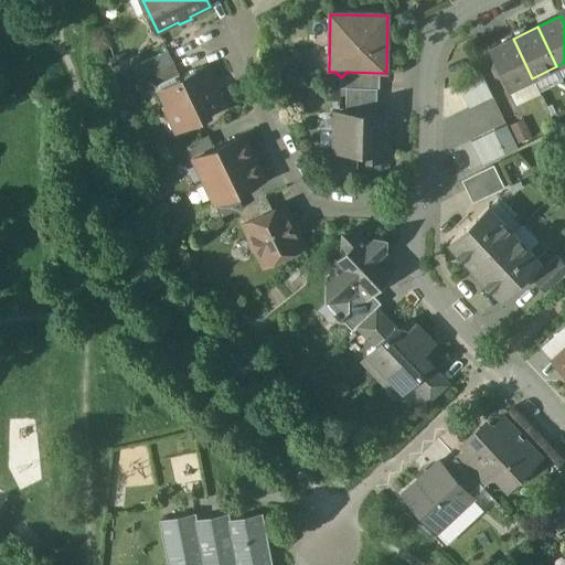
[(513,39),(490,50),(497,63),(494,70),(497,75),(503,77),(509,89),(532,78),(513,39)]
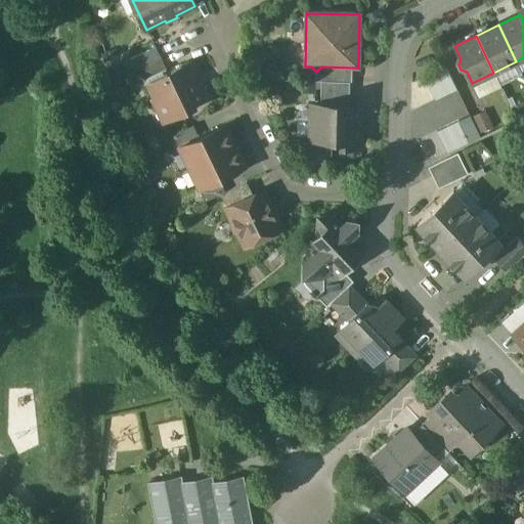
[(156,47),(123,63),(128,75),(161,58),(156,47)]
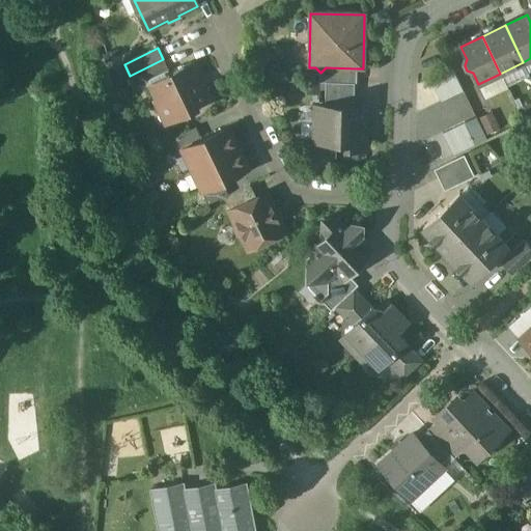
[(163,59),(130,76),(136,87),(169,72),(163,59)]
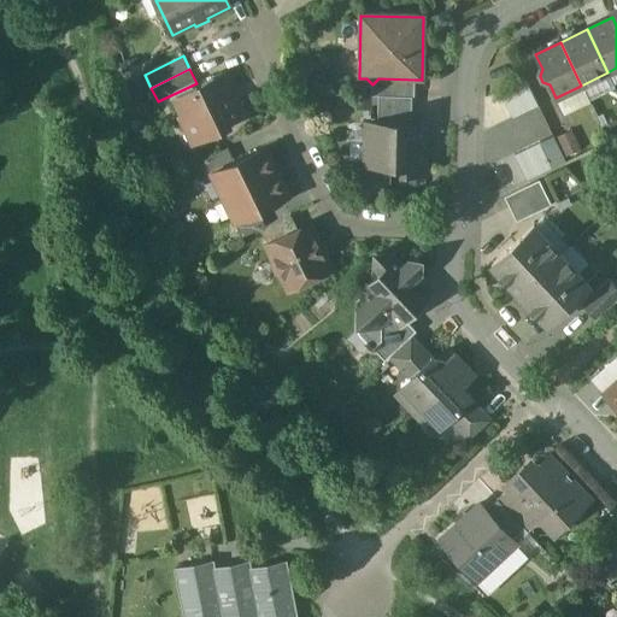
[(224,75),(193,89),(194,90),(177,99),(184,116),(183,117),(195,142),(227,128),(225,123),(241,116),(229,93),(233,92),(224,75)]
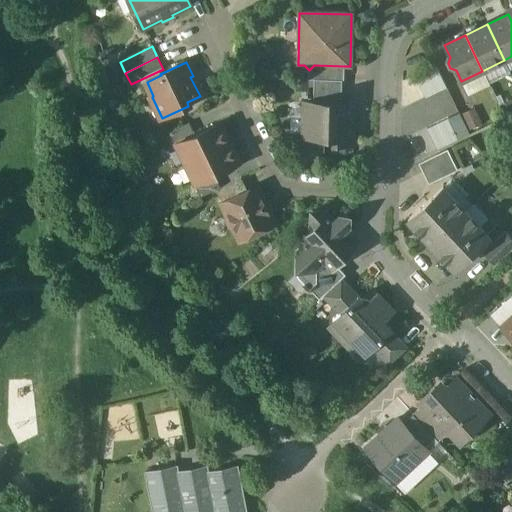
[(344,66),(314,65),(309,70),(308,69),(308,79),(341,80),(344,80),(344,66)]
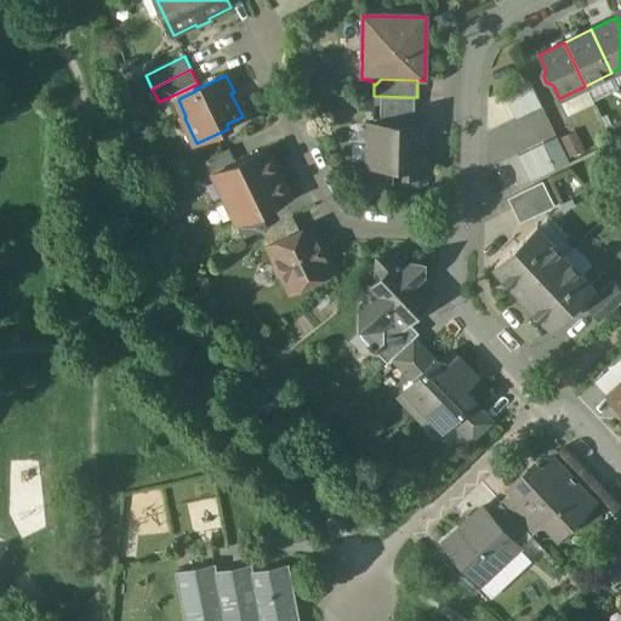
[(541,107),(529,81),(517,87),(529,113),(541,107)]
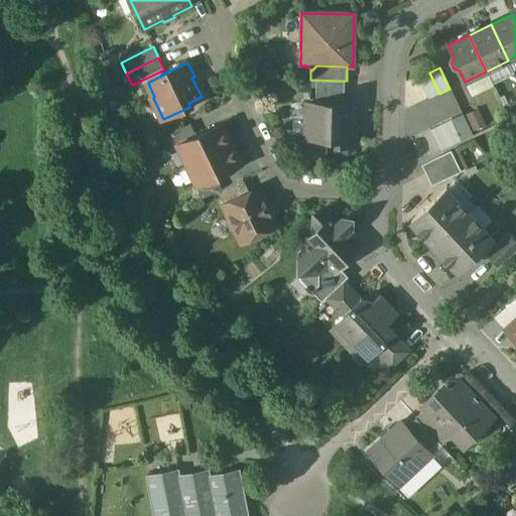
[(439,94),(429,73),(418,78),(428,99),(439,94)]
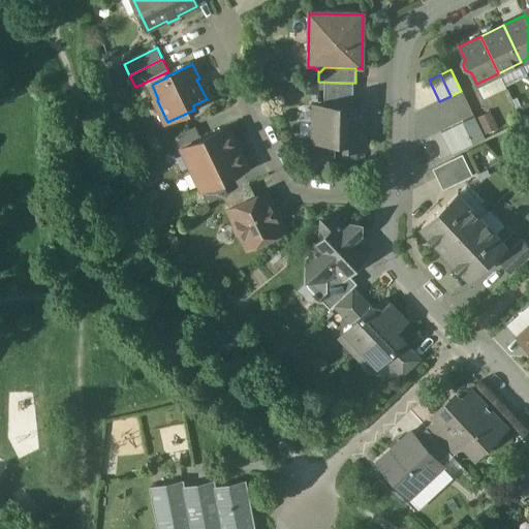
[(352,83),(325,83),(324,107),(352,107),(352,83)]
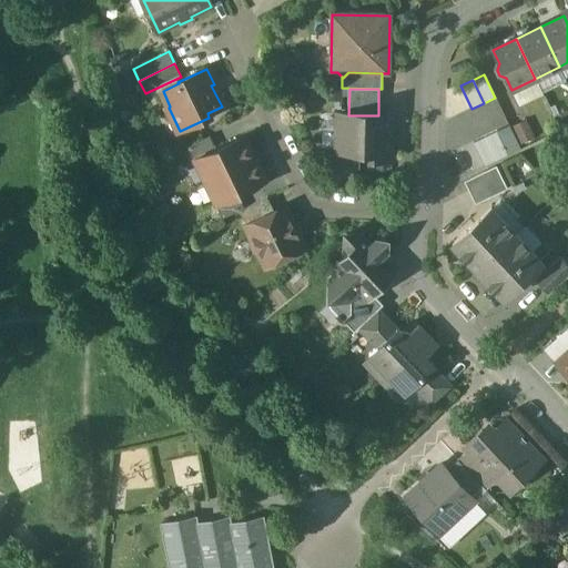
[(348,115),(337,115),(337,151),(359,152),(359,159),(391,159),(392,117),(378,115),(348,115)]
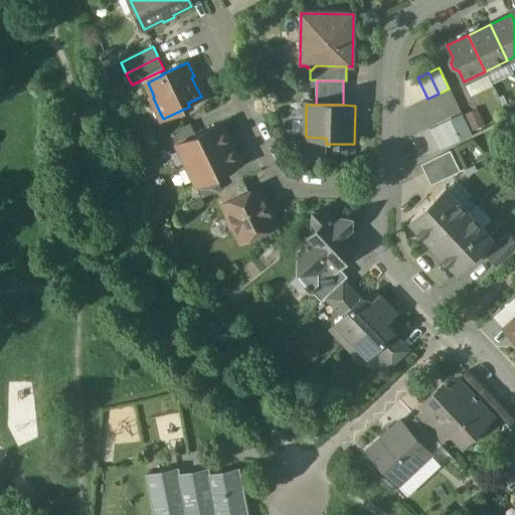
[(461,141),(451,120),(440,125),(450,146),(461,141)]
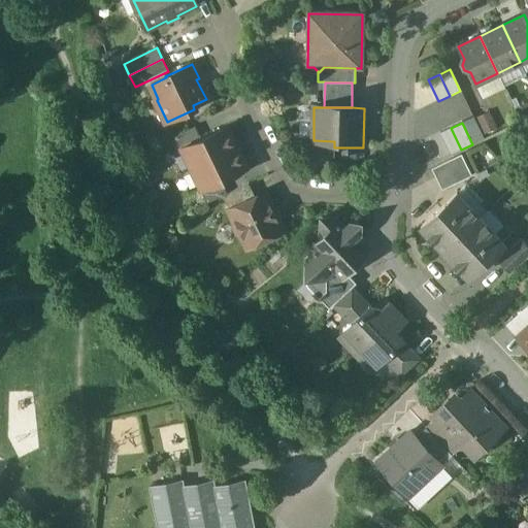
[(195,127),(174,136),(179,146),(200,137),(195,127)]
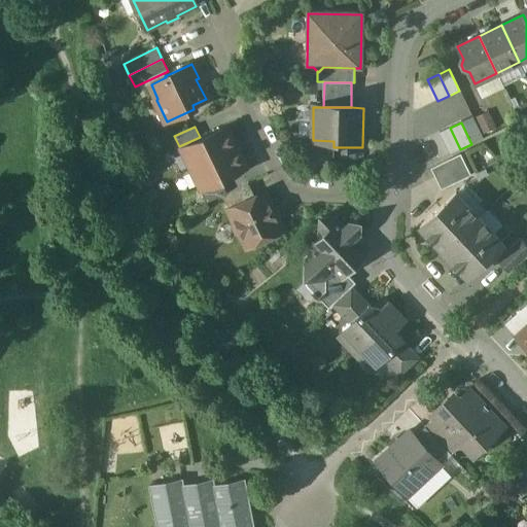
[(226,128),(182,148),(201,189),(246,168),(226,128)]
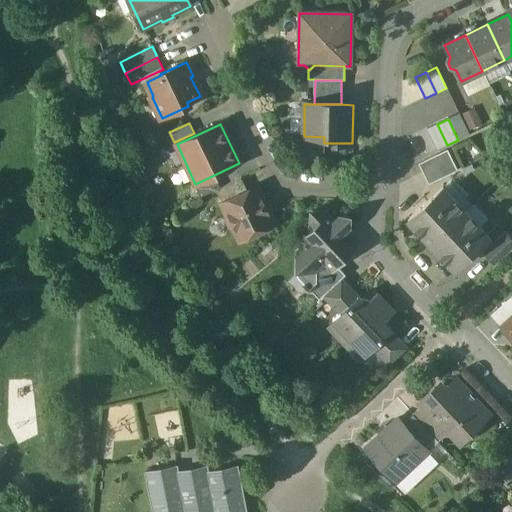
[(437,124),(427,129),(437,150),(447,145),(437,124)]
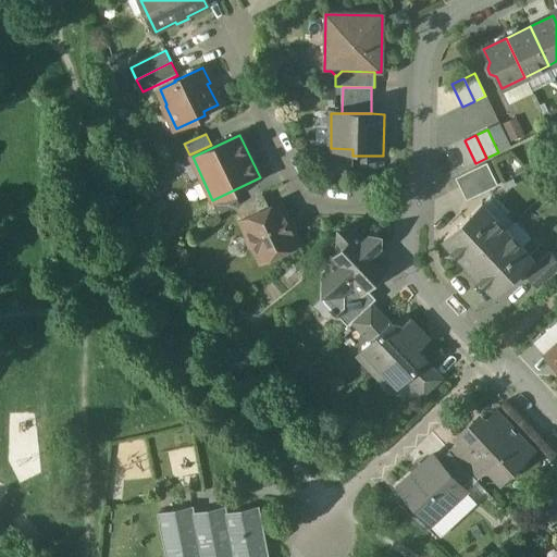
[(486,163),(456,178),(467,200),(498,185),(486,163)]
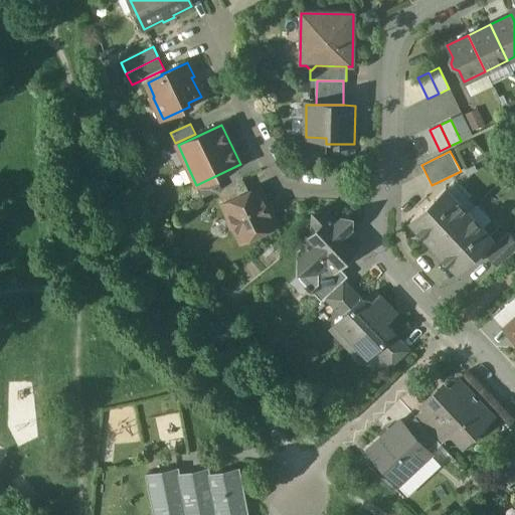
[(216,179),(197,188),(201,198),(217,191),(221,189),(216,179)]
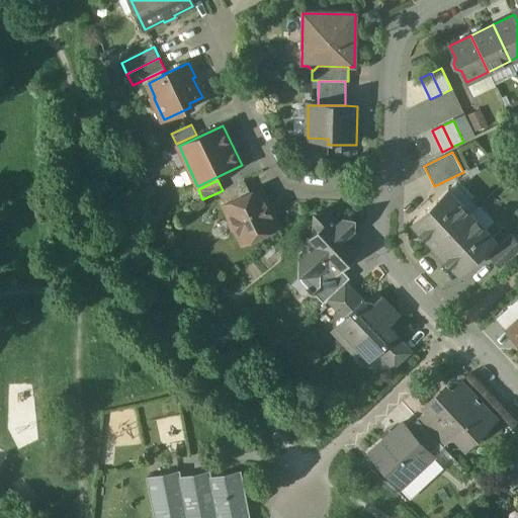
[(223,190),(219,192),(226,206),(251,194),(244,180),(223,190)]
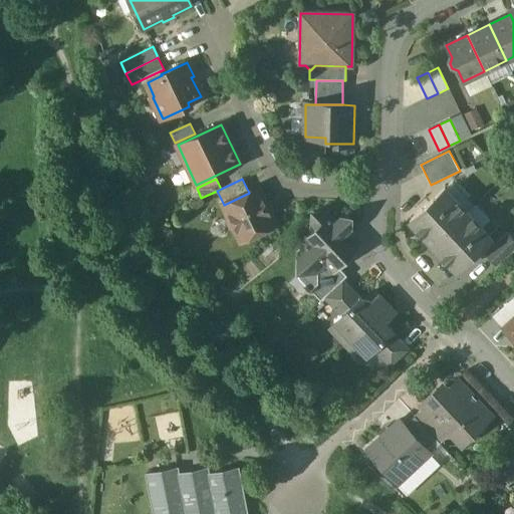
[(249,193),(224,205),(237,232),(235,235),(238,240),(245,243),(250,240),(251,237),(275,225),(268,211),(270,211),(269,210),(268,210),(265,204),(266,204),(265,202),(264,203),(258,189),(249,193)]
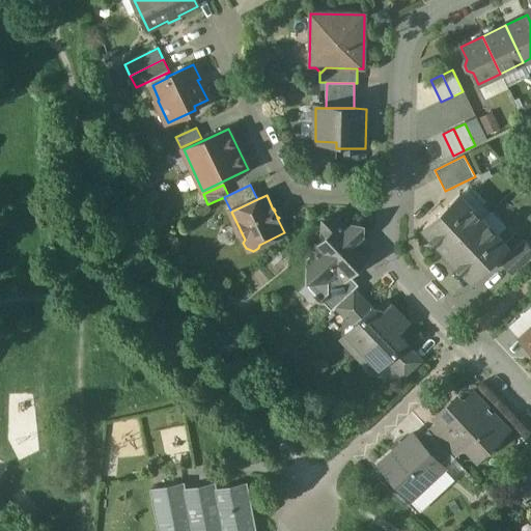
[(459,195),(423,228),(429,235),(429,243),(436,243),(446,253),(482,220),(459,195)]
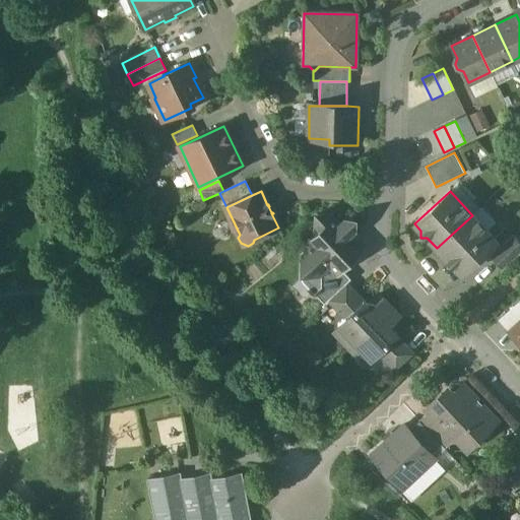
[(330,215),(316,215),(316,229),(320,233),(308,244),(312,249),(304,257),(303,281),(314,294),(320,287),(321,288),(341,269),(358,254),(351,249),(356,244),(356,237),(352,232),(354,231),(354,221),(345,221),(340,225),(330,215)]
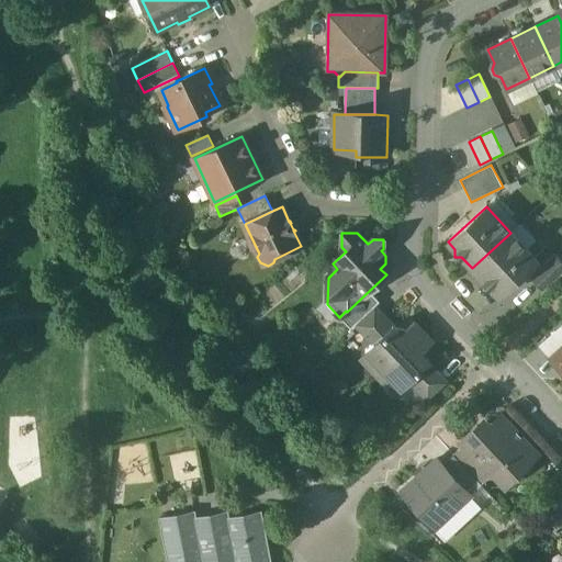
[(510,233),(472,268),(483,280),(483,287),(490,288),(497,294),(536,259),(510,233)]
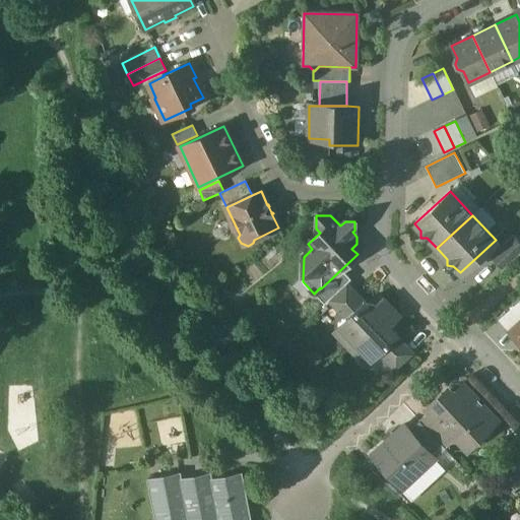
[(519,254),(519,243),(512,236),(490,257),(503,270),(504,269),(519,254)]
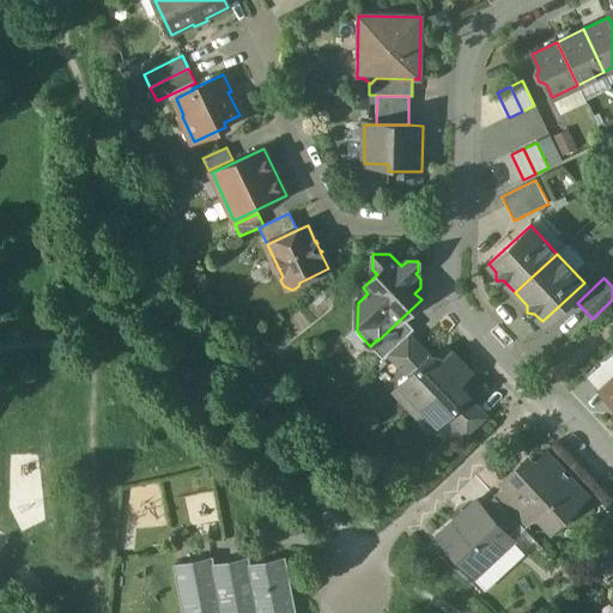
[(402,317),(378,340),(377,339),(370,346),(382,359),(387,354),(408,335),(414,331),(402,317)]
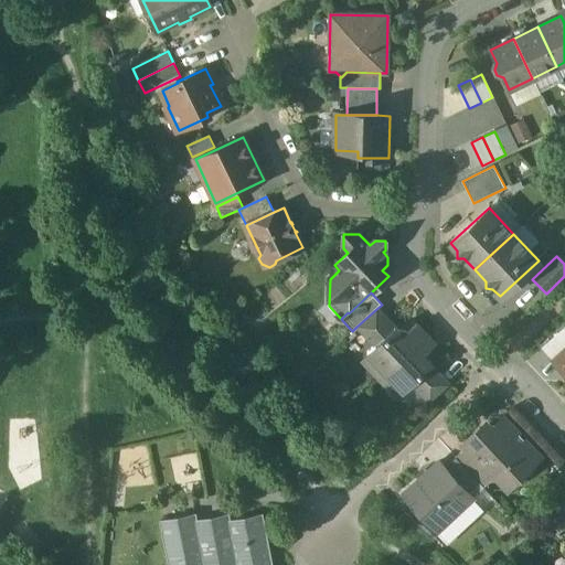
[(376,309),(356,327),(366,337),(385,319),(376,309)]
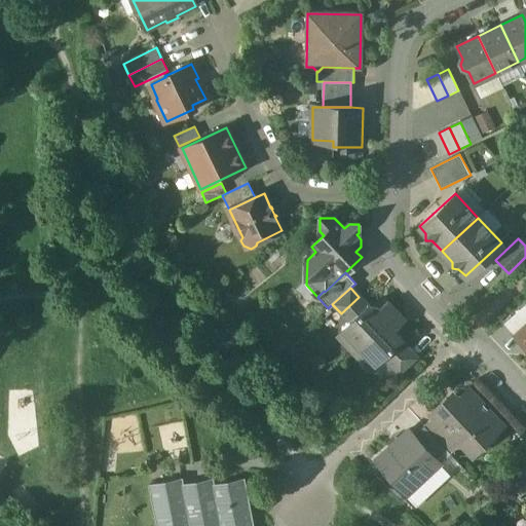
[(388,303),(376,314),(359,297),(341,313),(349,323),(342,330),(359,347),(397,312),(388,303)]
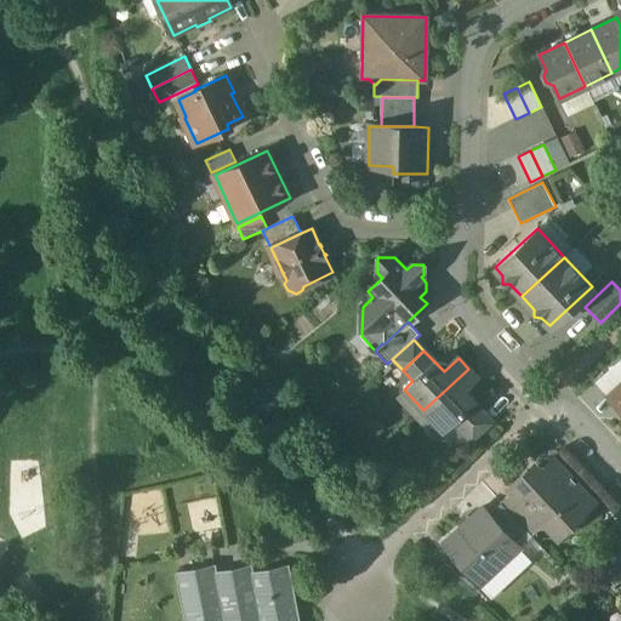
[(484,414),(463,392),(478,379),(468,369),(423,410),(443,432),(453,423),(462,434),(484,414)]
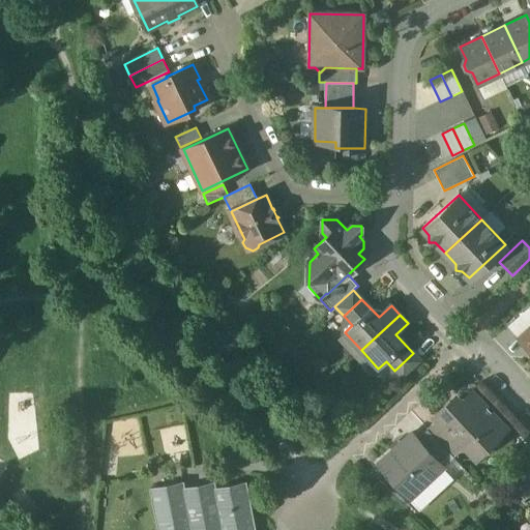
[(529,324),(518,335),(526,345),(527,346),(529,342),(529,324)]
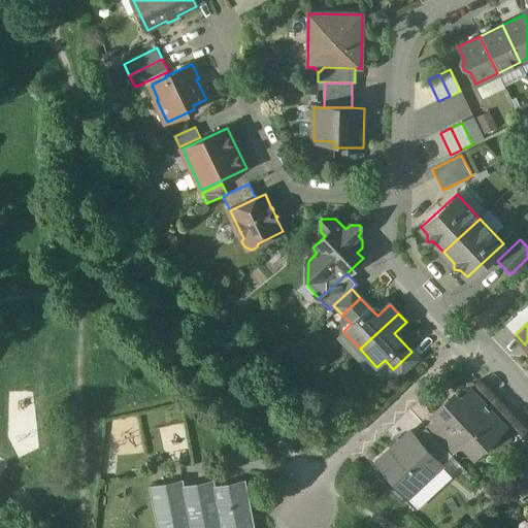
[(411,352),(393,369),(401,377),(420,361),(411,352)]
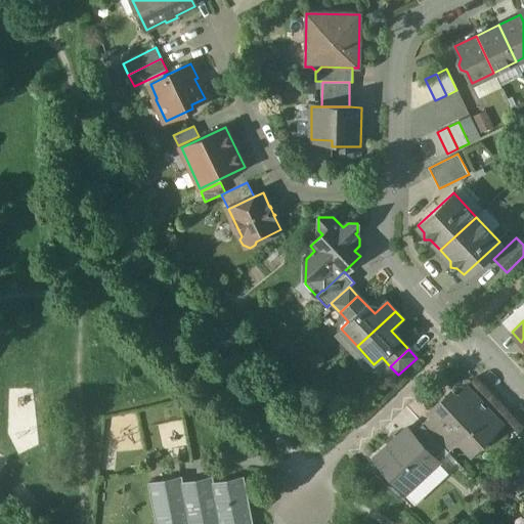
[(501,426),(467,389),(450,404),(445,398),(430,411),(433,416),(459,442),(470,432),(481,444),(501,426)]
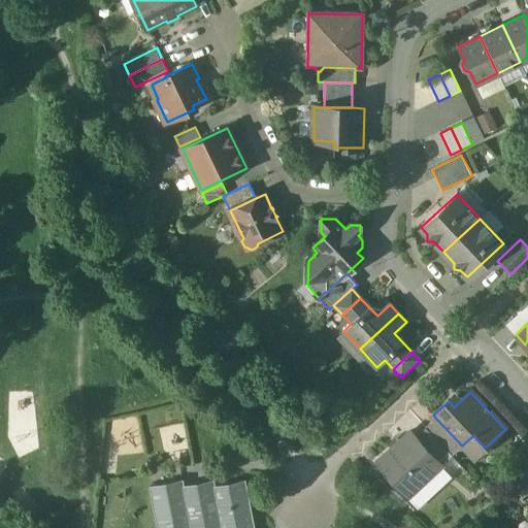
[(462,446),(436,419),(426,428),(449,452),(452,455),(462,446)]
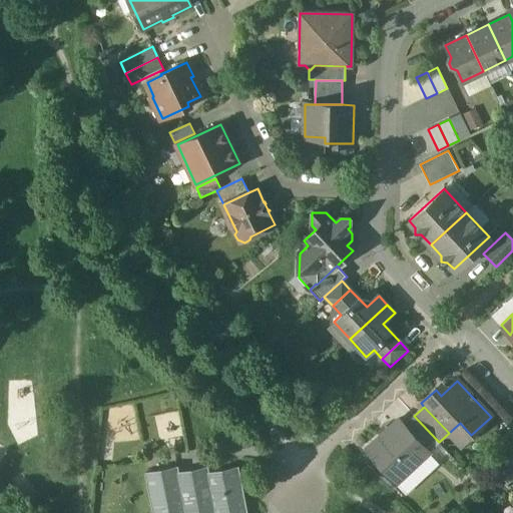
[(436,439),(414,416),(404,426),(425,449),(436,439)]
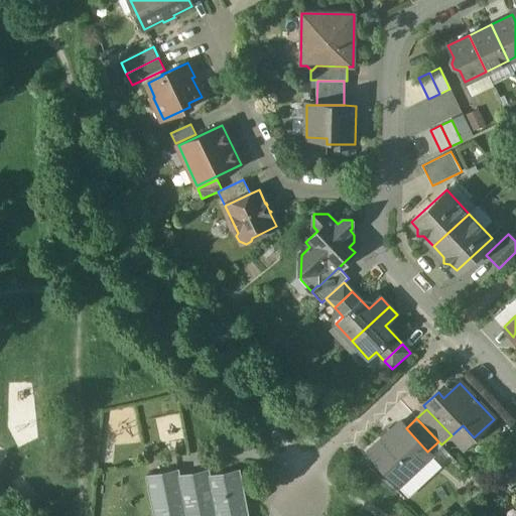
[(406,428),(400,422),(369,452),(400,485),(431,456),(427,452),(406,428)]
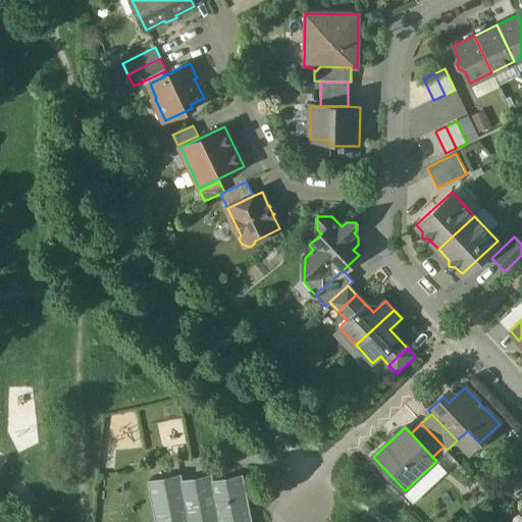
[(458,441),(450,451),(462,461),(470,452),(458,441)]
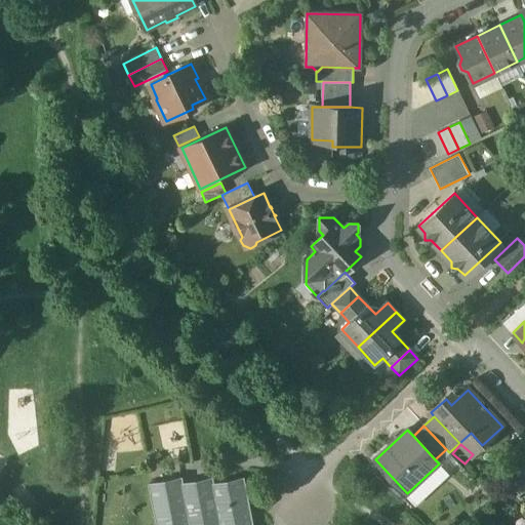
[(524,468),(509,484),(520,496),(524,490),(524,468)]
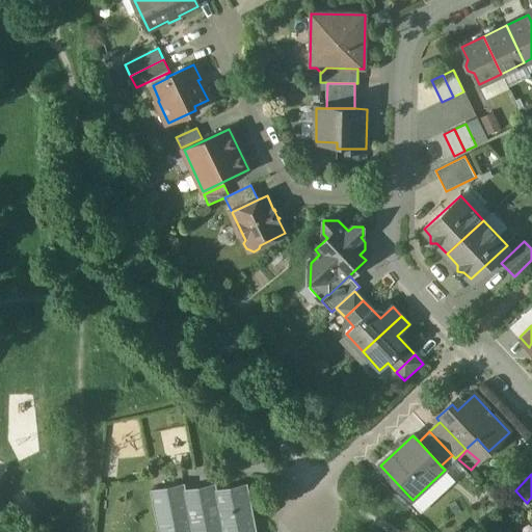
[(184,484),(152,490),(158,524),(157,525),(158,531),(256,531),(251,506),(250,506),(246,485),(186,497),(184,484)]
